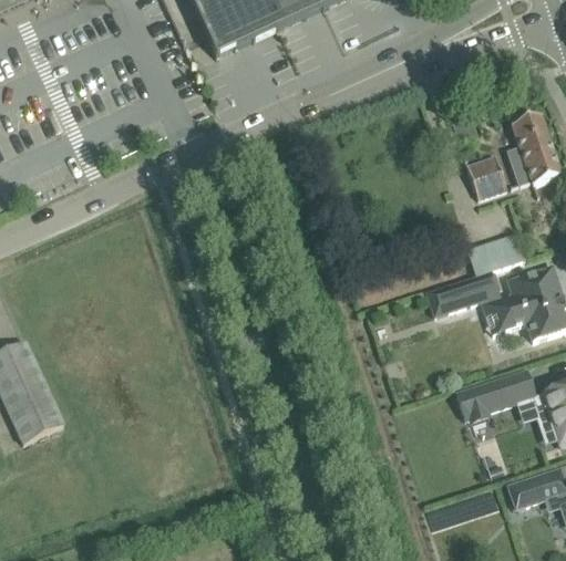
[(189,0),(217,56),(276,30),(276,32),(285,28),(284,26),(340,0),(189,0)]
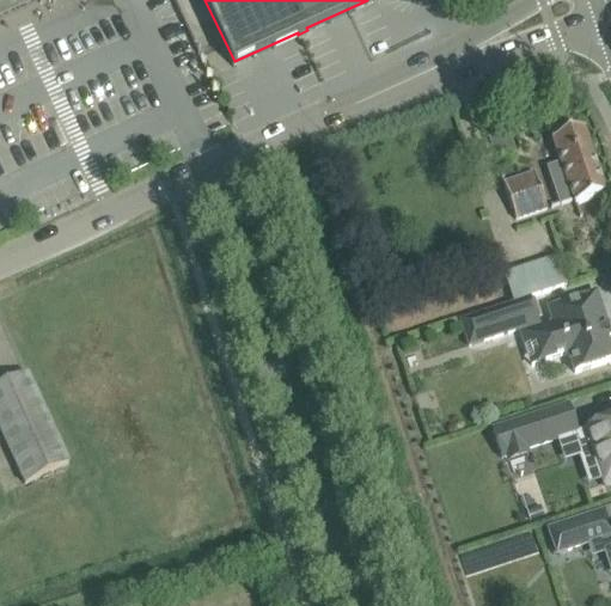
[(584,124),(556,134),(554,135),(562,159),(548,164),(561,200),(574,195),(576,200),(605,189),(584,124)]
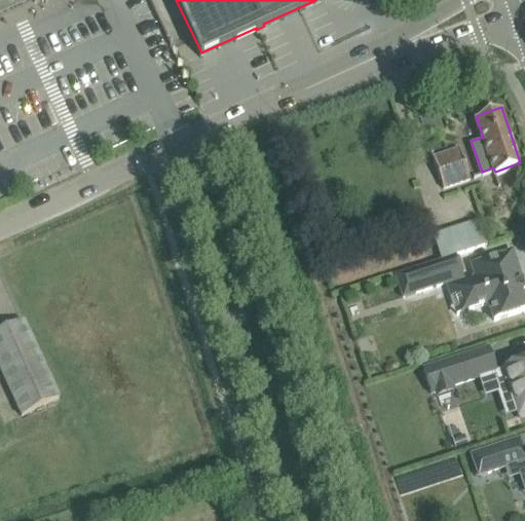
[(459,144),(433,153),(444,185),(471,176),(459,144)]
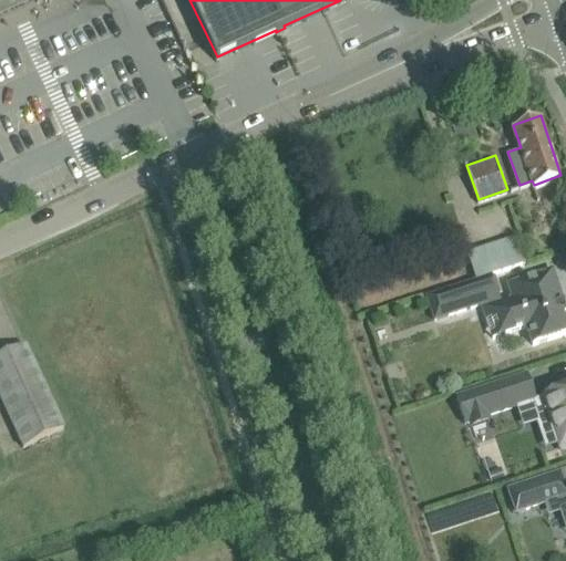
[(517,235),(466,245),(472,273),(523,262),(517,235)]
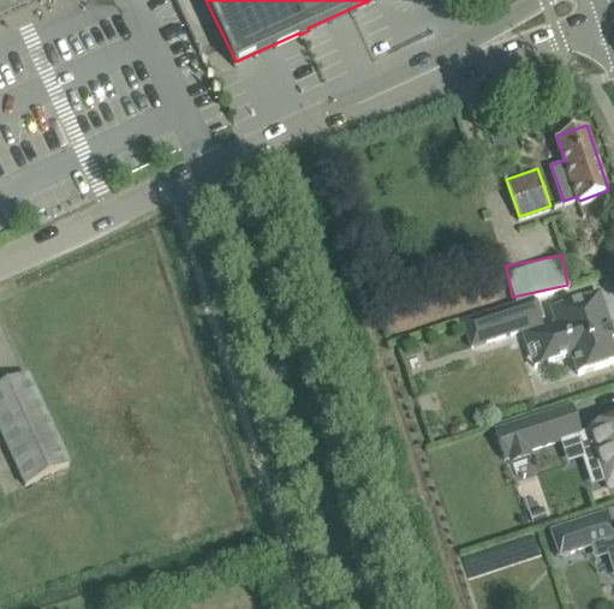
[(613,348),(609,334),(613,333),(613,329),(600,288),(552,304),(556,320),(538,326),(548,358),(572,351),(578,370),(613,357),(613,348)]
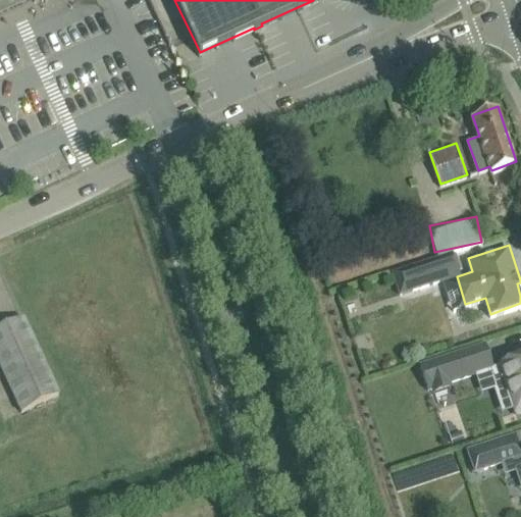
[(394,270),(401,291),(460,271),(454,251),(394,270)]
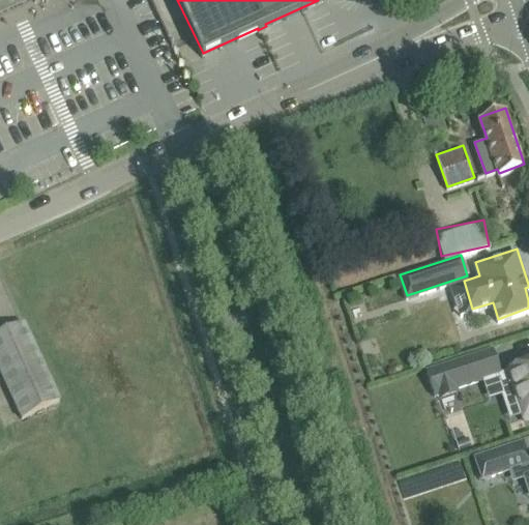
[(0,367),(22,414),(60,397),(25,320),(0,330),(0,367)]
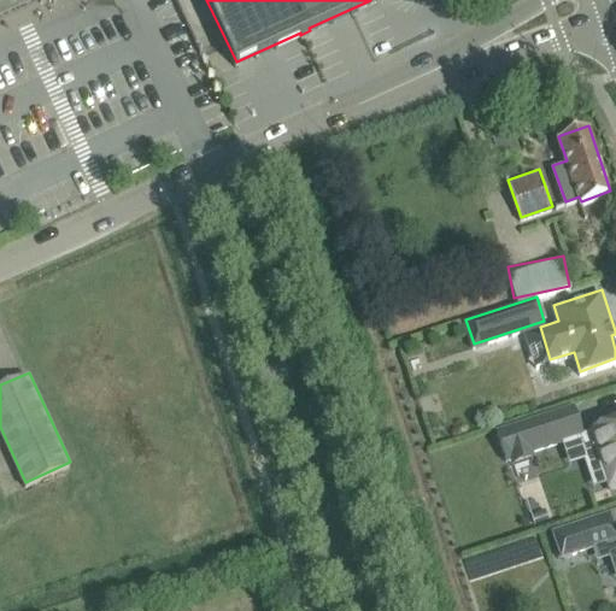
[(562,409),(498,429),(506,457),(510,456),(534,447),(562,439),(570,435),(562,409)]
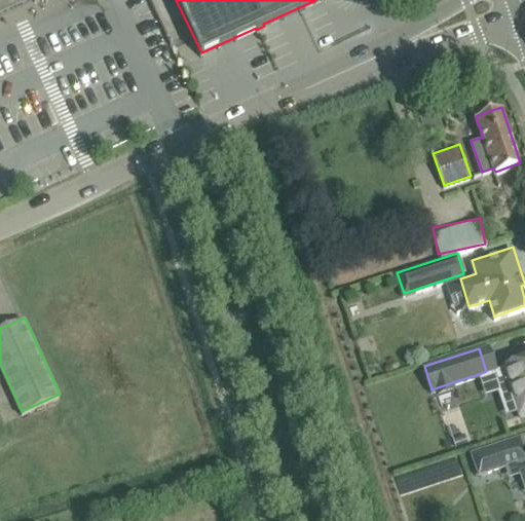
[(497,385),(510,381),(521,413),(524,411),(524,357),(492,368),(497,385)]
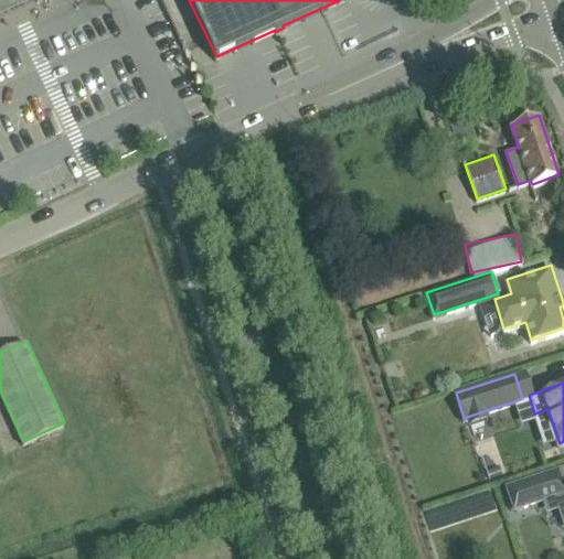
[(559,468),(543,472),(508,484),(515,506),(559,492),(562,502),(563,501),(563,483),(559,468)]
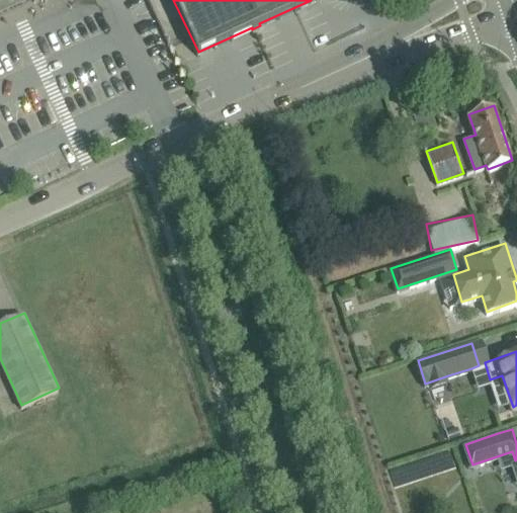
All buildings are outlined.
